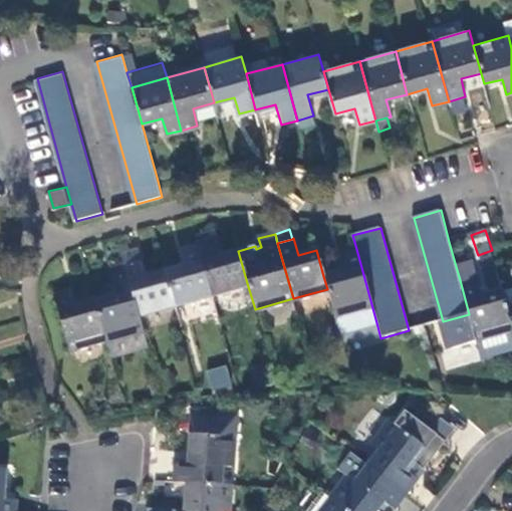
[(210,294),(247,283),(238,251),(218,256),(212,239),(196,244),(210,294)]
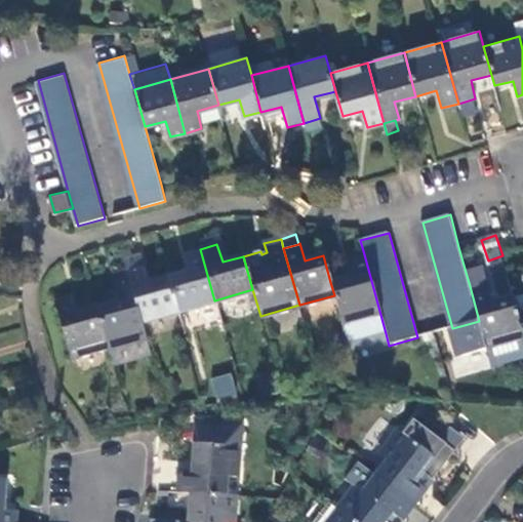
[(177,311),(214,300),(200,249),(183,254),(188,271),(167,277),(177,311)]
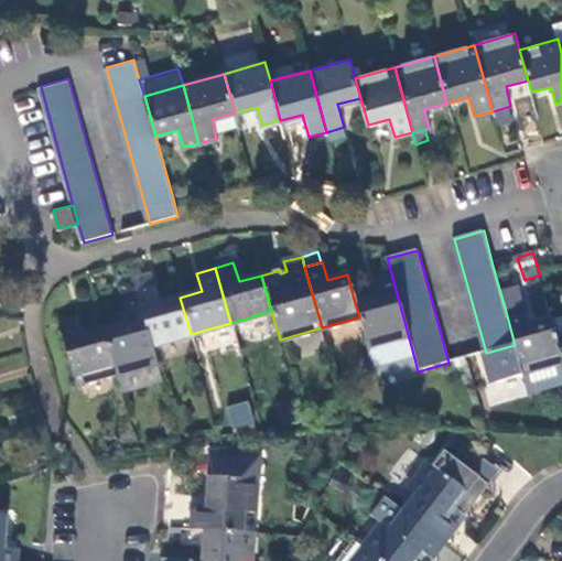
[(374,368),(414,358),(391,273),(373,279),(379,297),(355,303),(359,317),(374,368)]
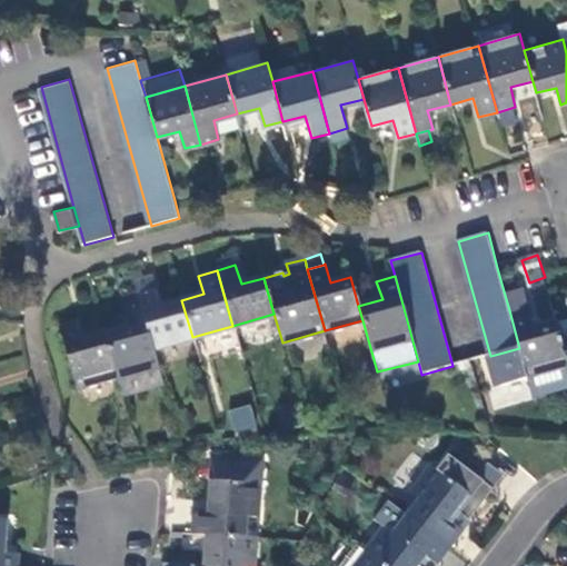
[(523,286),(504,291),(509,310),(528,305),(523,286)]
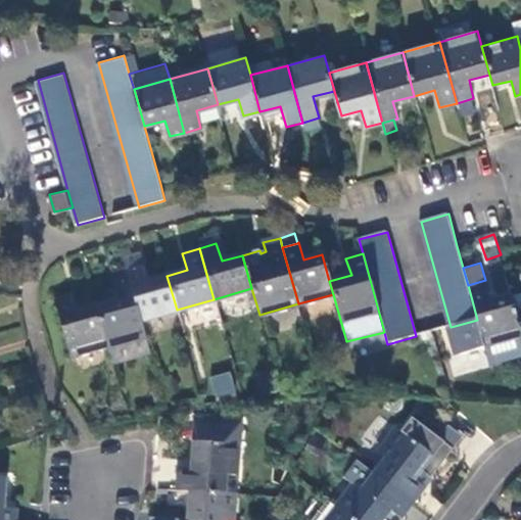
[(110,270),(112,279),(128,276),(126,270),(125,266),(110,270)]
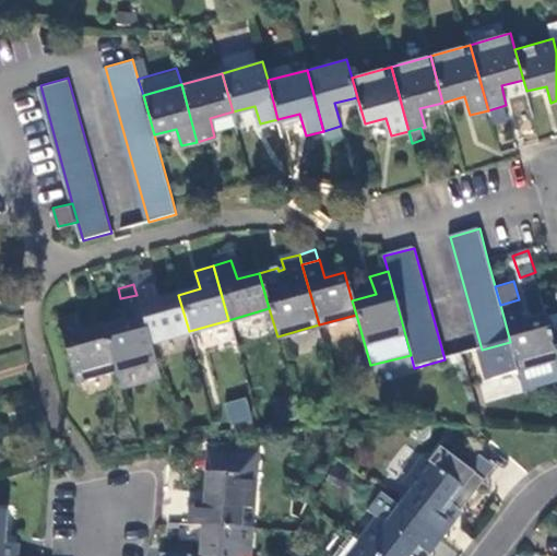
[(150,343),(189,331),(178,295),(157,300),(152,284),(134,288),(137,295),(150,343)]
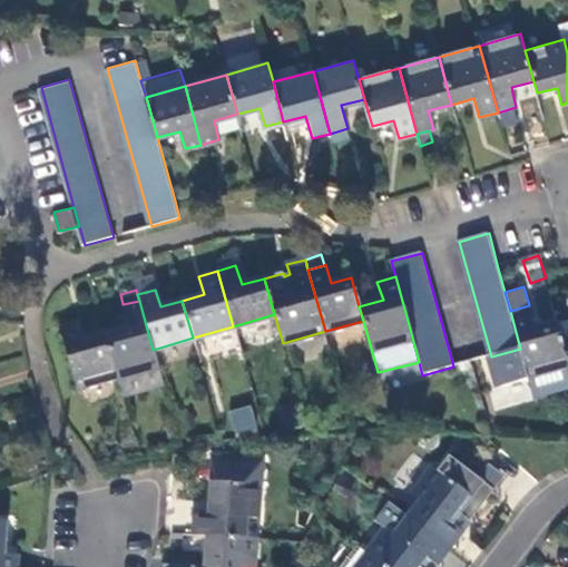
[(128,325),(104,331),(118,379),(145,371),(158,368),(153,350),(139,301),(123,304),(121,304),(128,325)]
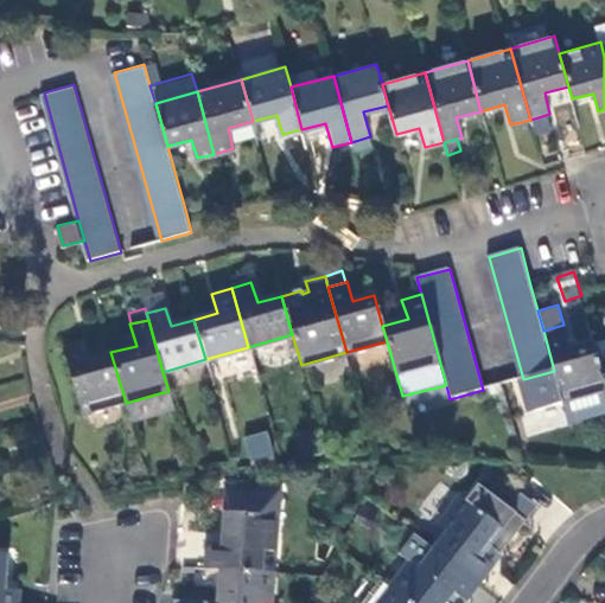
[(561,399),(604,389),(604,384),(597,359),(592,342),(592,339),(568,345),(564,325),(543,331),(554,371),(528,378),(535,405),(561,398),(561,399)]
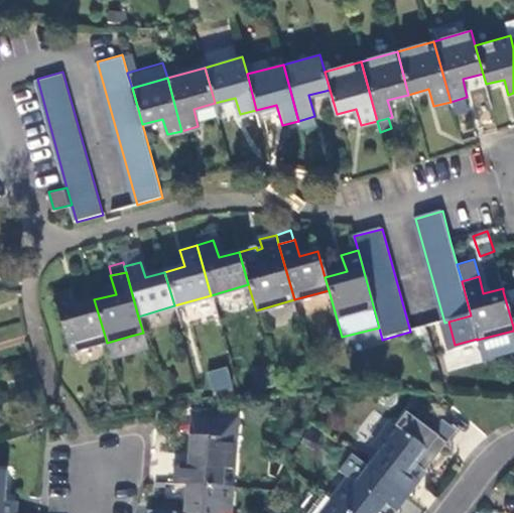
[(72,353),(107,343),(94,299),(75,304),(70,288),(53,292),(72,353)]
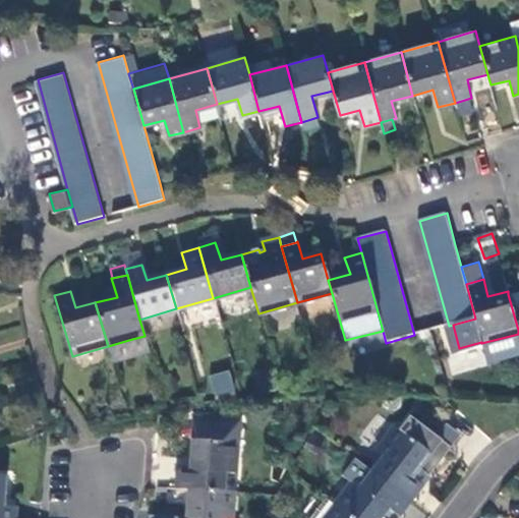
[(518,291),(508,294),(512,308),(518,330),(518,291)]
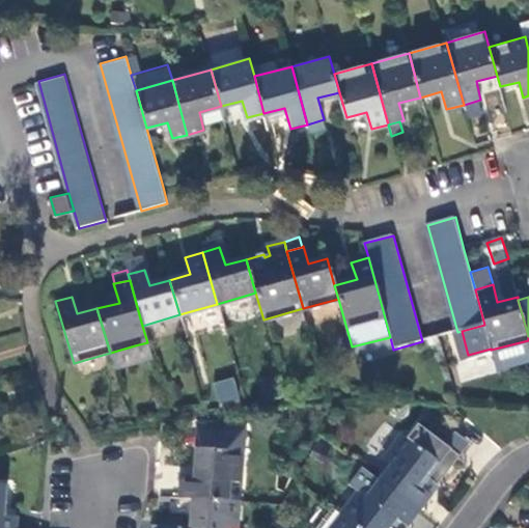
[(462,356),(468,355),(462,331),(457,332),(455,333),(462,356)]
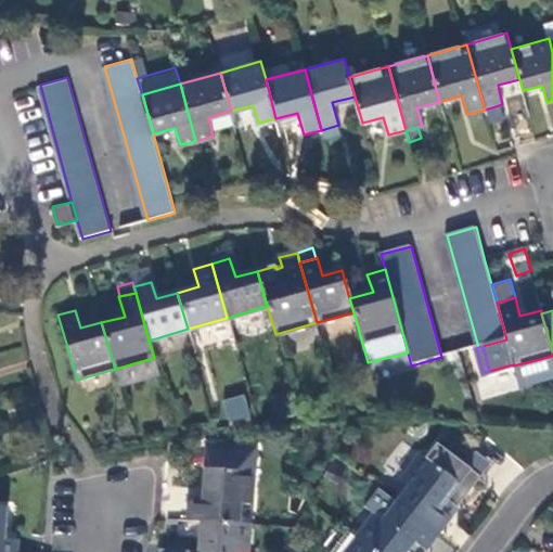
[(144,376),(141,361),(115,369),(119,383),(144,376)]
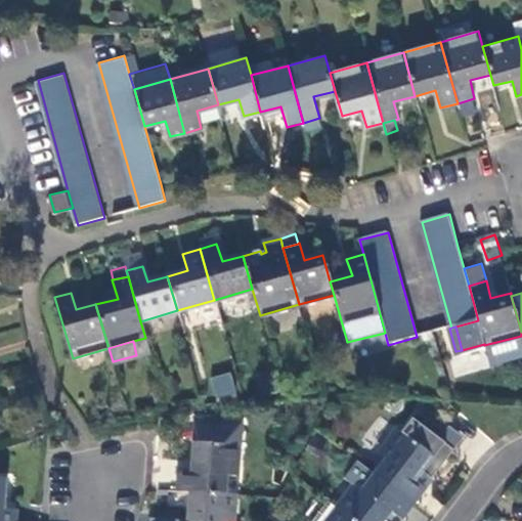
[(212,372),(213,393),(236,393),(235,371),(212,372)]
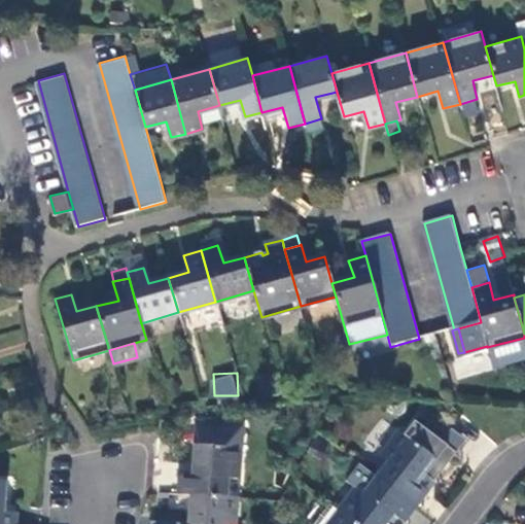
[(207,424),(193,423),(191,443),(206,444),(207,424)]
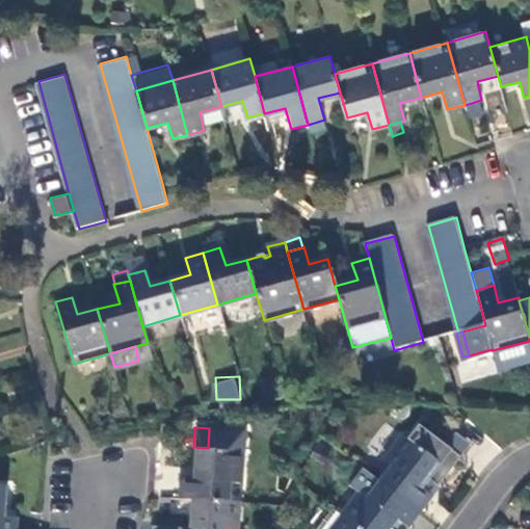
[(182,476),(181,497),(191,498),(231,501),(232,480),(238,480),(242,430),(209,428),(208,448),(193,447),(191,477),(182,476)]
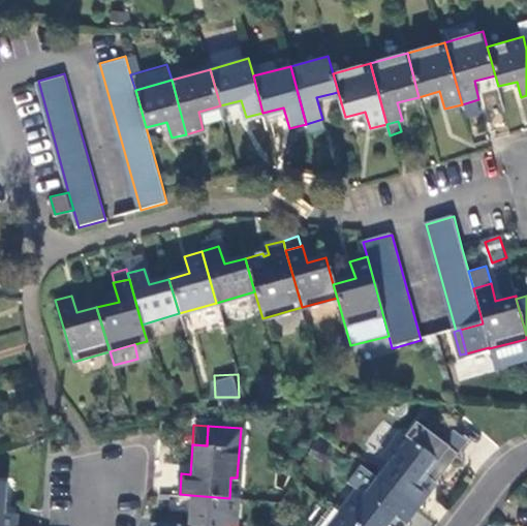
[(388,459),(375,474),(413,504),(426,488),(419,482),(436,458),(400,429),(381,453),(388,459)]
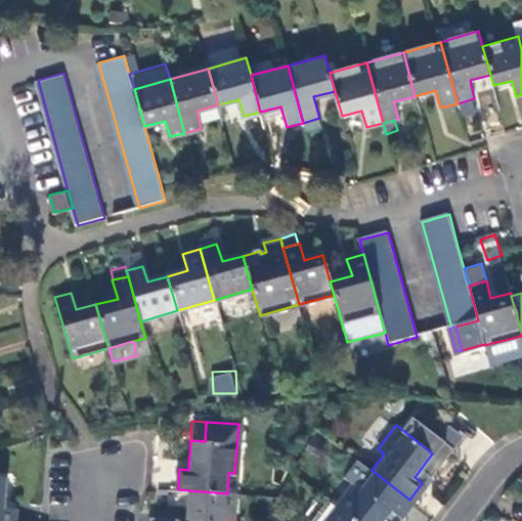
[(341,474),(353,483),(355,480),(360,484),(372,470),(354,458),(341,474)]
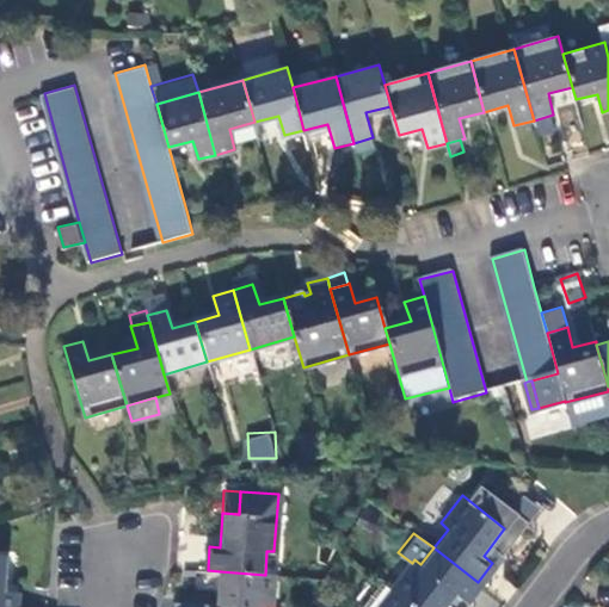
[(465,599),(478,582),(434,547),(420,564),(414,559),(412,563),(393,587),(419,606),(444,606),(456,593),(465,599)]
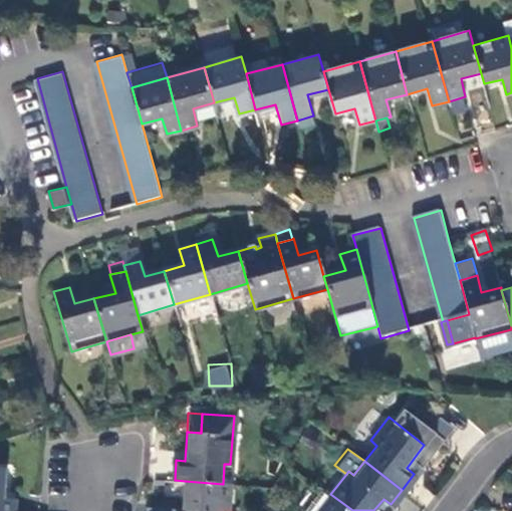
[(0,510),(12,510),(14,497),(5,496),(6,468),(0,467),(0,510)]
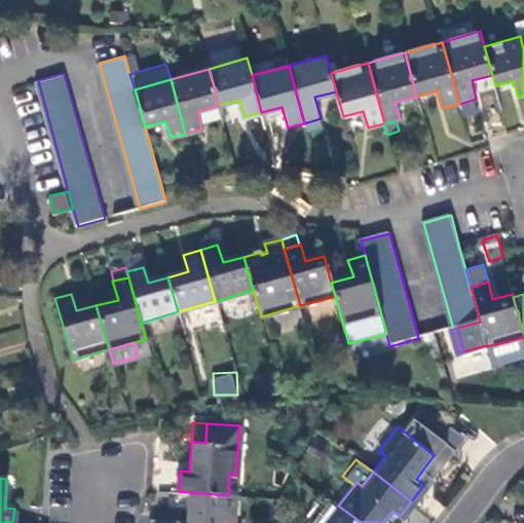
[(153,517),(152,522),(232,522),(234,495),(228,495),(189,492),(186,521),(153,517)]
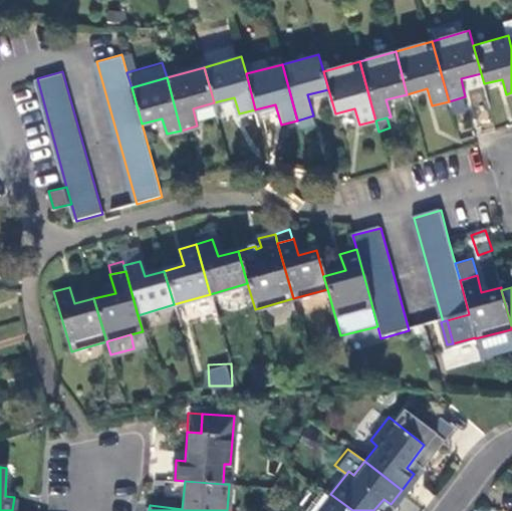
[(352,510),(330,494),(317,510),(352,510)]
